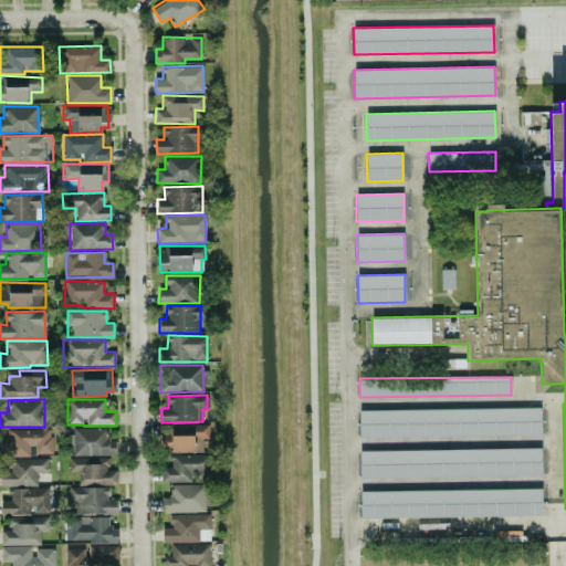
[(359,410),(359,437),(541,435),(541,408),(359,410)]
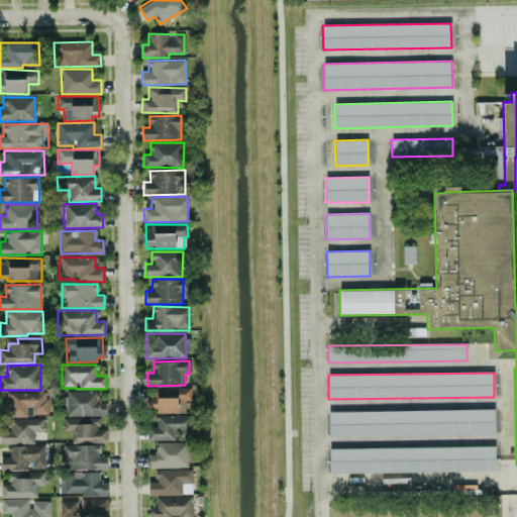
[(156,413),(189,412),(188,389),(146,390),(147,408),(156,408),(156,413)]
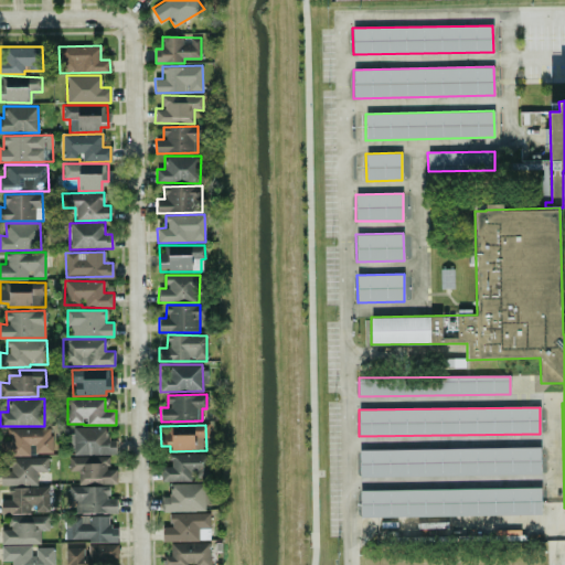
[(107,427),(70,428),(71,455),(116,454),(116,439),(108,439),(107,427)]
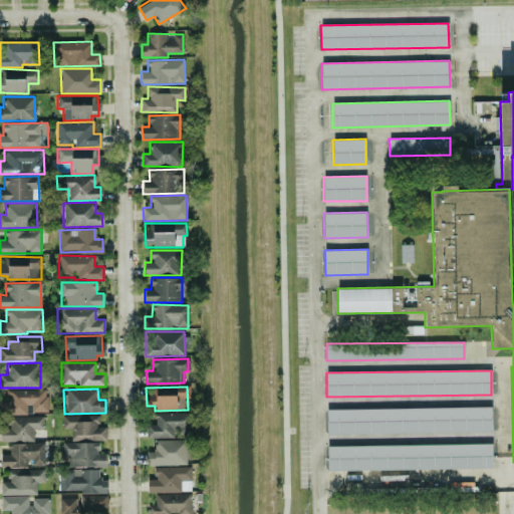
[(47,390),(7,390),(7,401),(0,401),(0,414),(28,415),(28,413),(47,412),(47,390)]
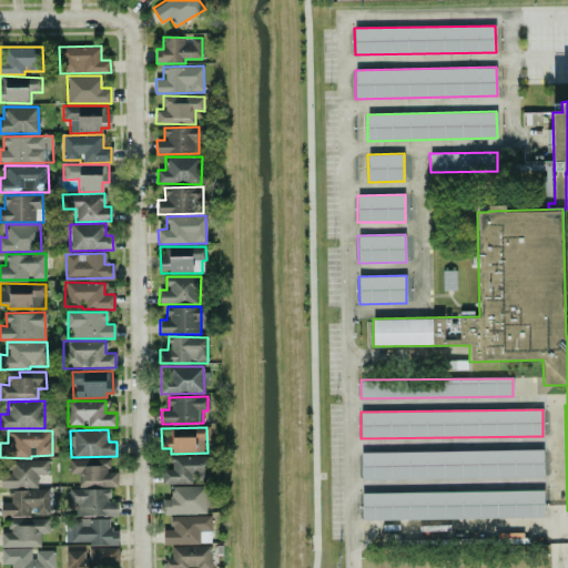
[(361,452),(362,479),(544,477),(543,449),(361,452)]
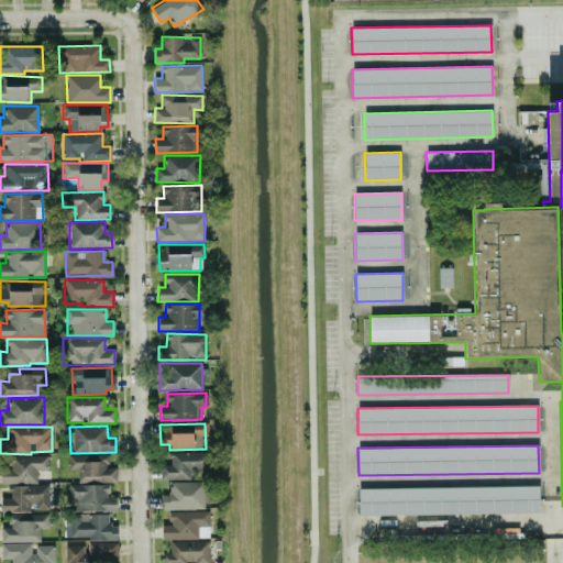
[(161,478),(209,478),(208,452),(169,452),(169,465),(161,465),(161,478)]
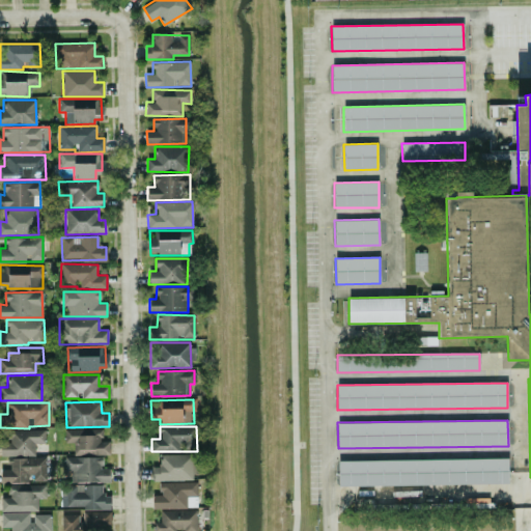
[(109,454),(109,441),(102,441),(102,428),(63,429),(64,443),(73,443),(74,455),(109,454)]
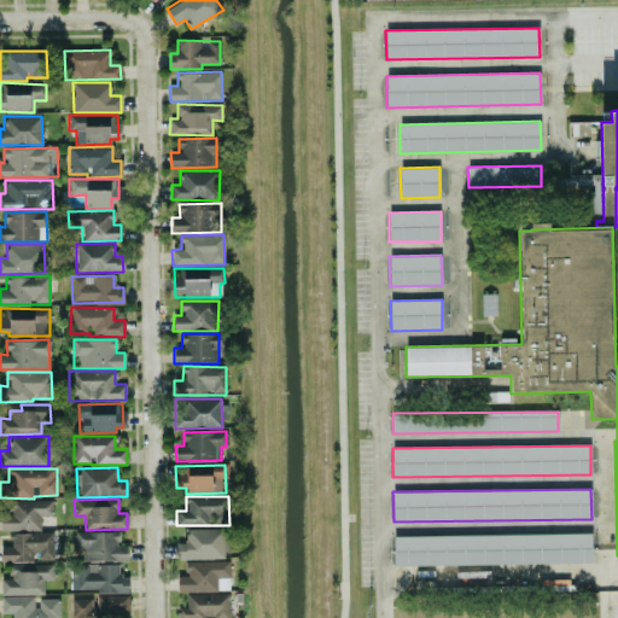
[(1,531),(40,530),(40,517),(52,517),(52,500),(9,501),(10,514),(1,514),(1,531)]
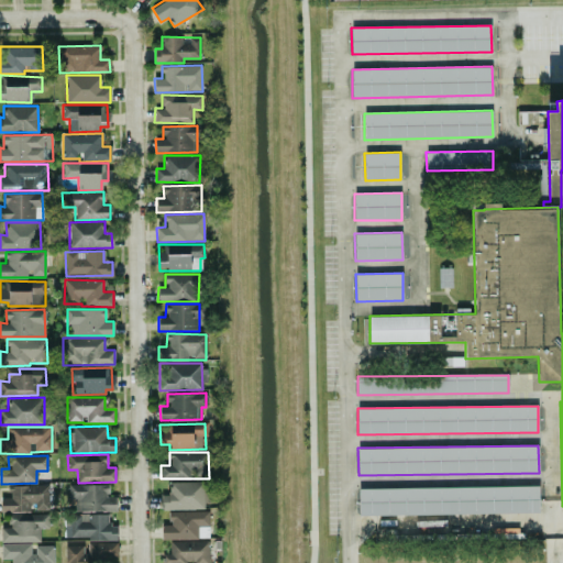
[(162,494),(162,509),(207,509),(207,492),(205,492),(205,482),(168,482),(168,494),(162,494)]
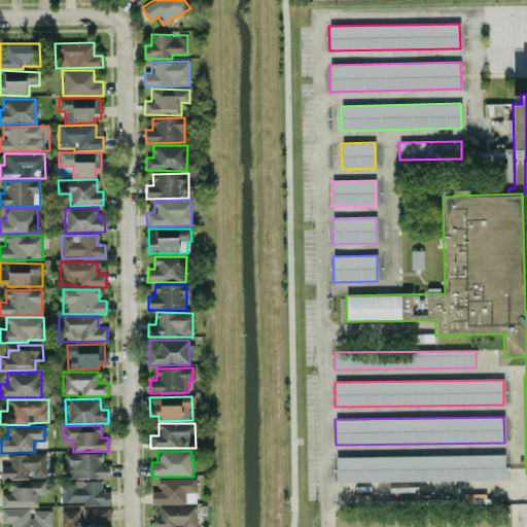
[(108,478),(108,465),(101,465),(101,453),(66,454),(66,479),(108,478)]
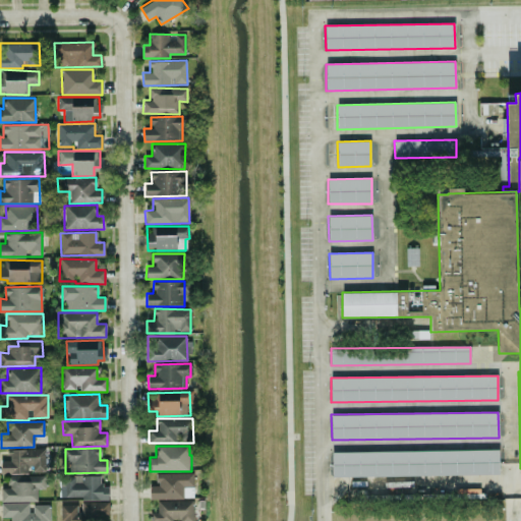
[(8,450),(8,461),(1,461),(1,473),(45,472),(45,449),(8,450)]
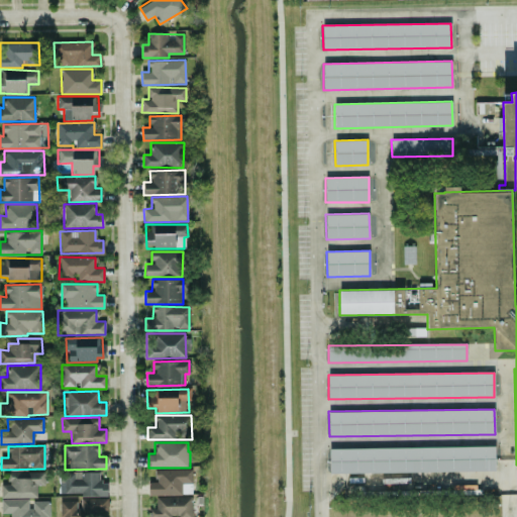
[(495,446),(329,448),(330,474),(495,471),(495,446)]
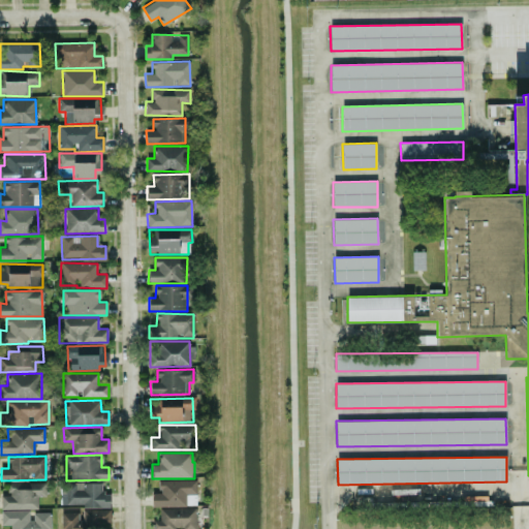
[(195,480),(159,481),(159,493),(152,493),(153,506),(196,505),(195,480)]
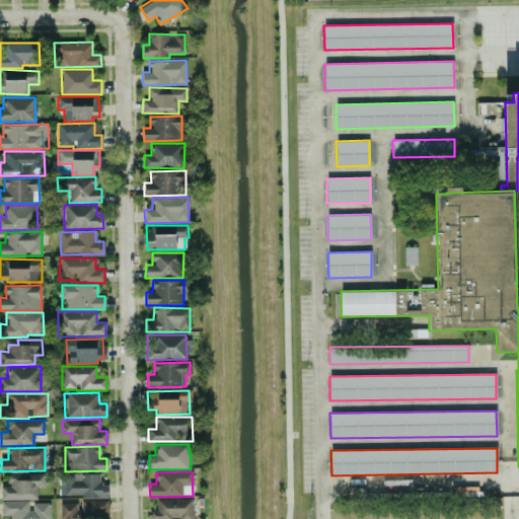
[(36,500),(36,486),(46,486),(46,473),(18,474),(18,478),(8,478),(8,486),(0,486),(0,500),(36,500)]
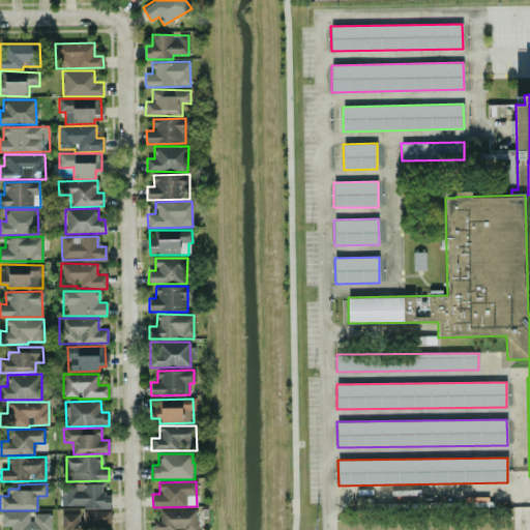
[(110,506),(110,495),(102,495),(102,483),(63,484),(63,507),(110,506)]
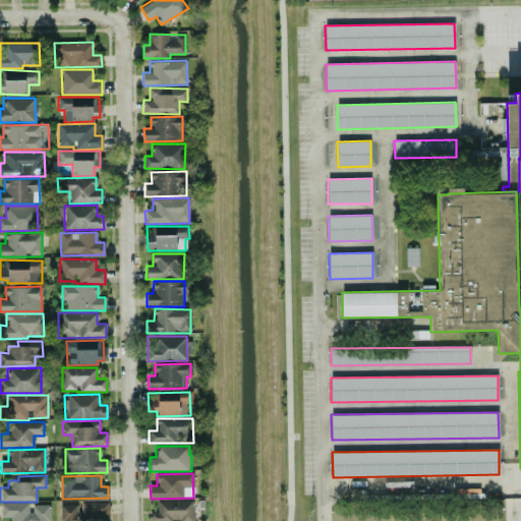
[(193,520),(193,500),(158,502),(158,512),(150,512),(150,520),(193,520)]
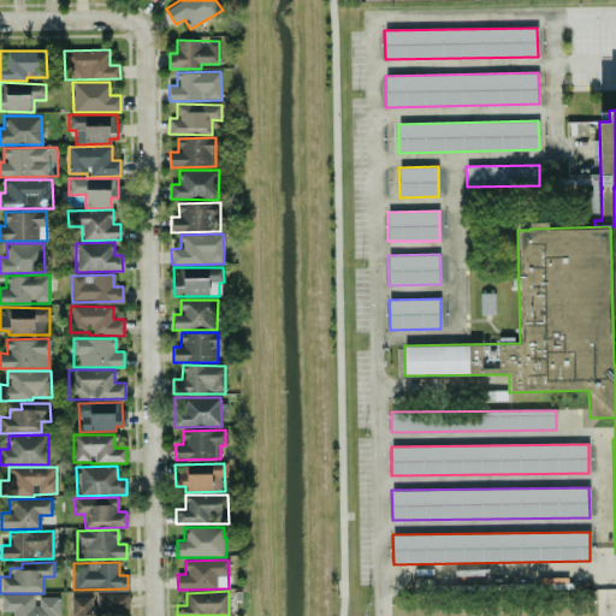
[(94,594),(94,597),(71,597),(71,615),(128,615),(128,593),(94,594)]
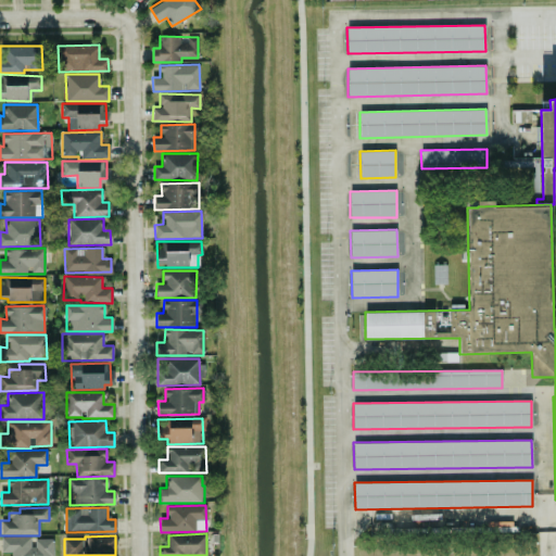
[(9,555),(52,555),(52,539),(33,539),(33,536),(1,536),(1,552),(10,552),(9,555)]
